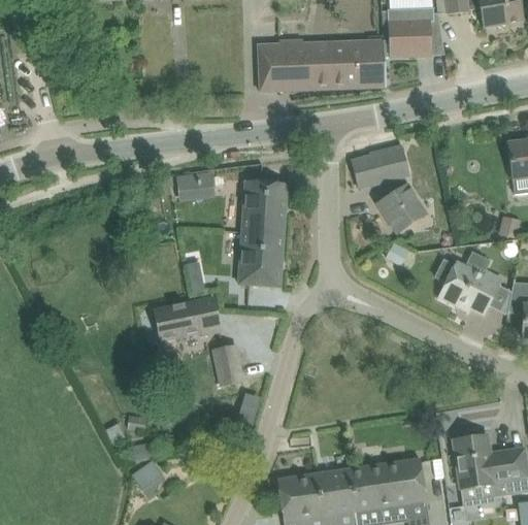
[(446,0),(448,12),(468,10),(468,8),(480,6),(482,21),(494,19),(495,25),(524,19),(520,0),(446,0)]
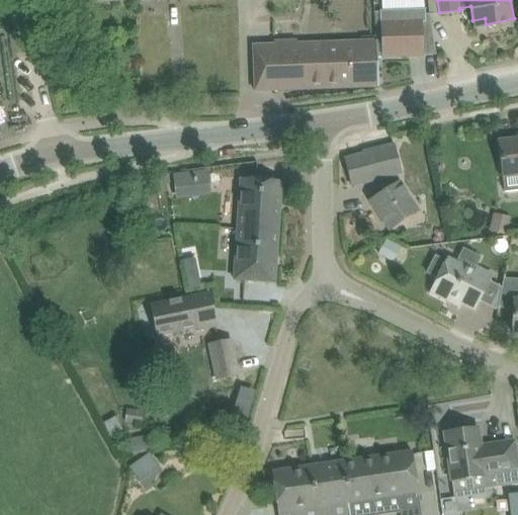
[(353,37),(356,85),(378,84),(377,55),(423,54),(422,20),(425,20),(425,8),(380,9),(381,38),(376,38),(376,36),(353,37)]
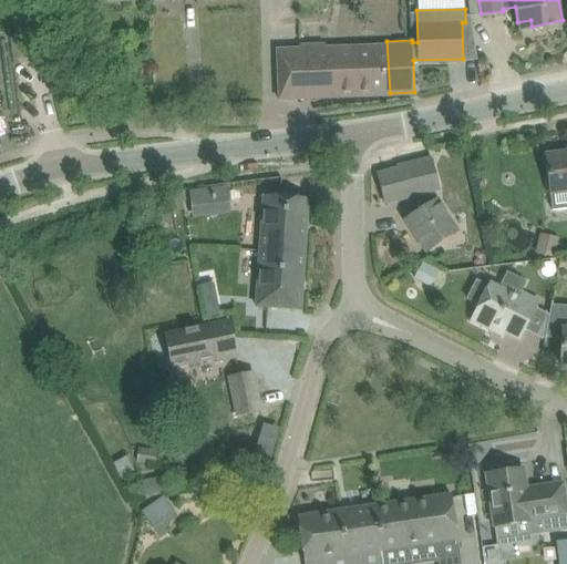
[(390,93),(387,41),(326,43),(326,40),(302,41),(302,44),(277,45),(279,98),(390,93)]
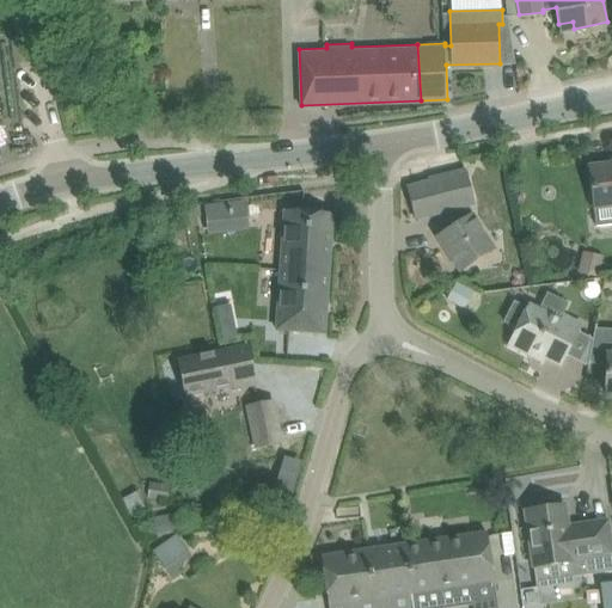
[(611,160),(611,161),(588,164),(591,188),(594,207),(597,223),(611,221),(611,160)]
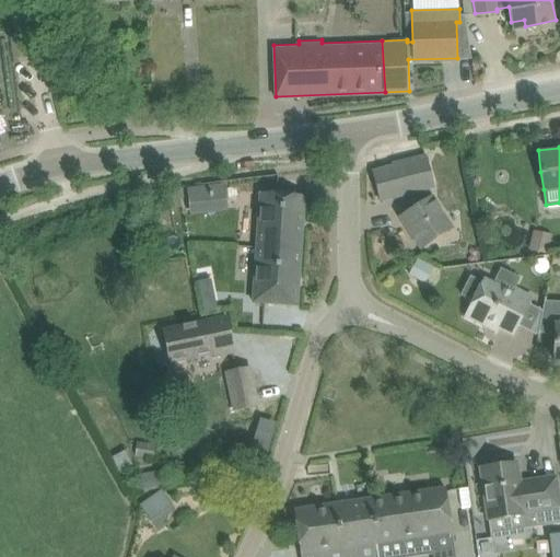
[(430,195),(428,186),(433,185),(424,153),(393,162),(393,164),(372,170),(380,198),(411,190),(416,205),(399,215),(420,246),(452,225),(431,195),(430,195)]
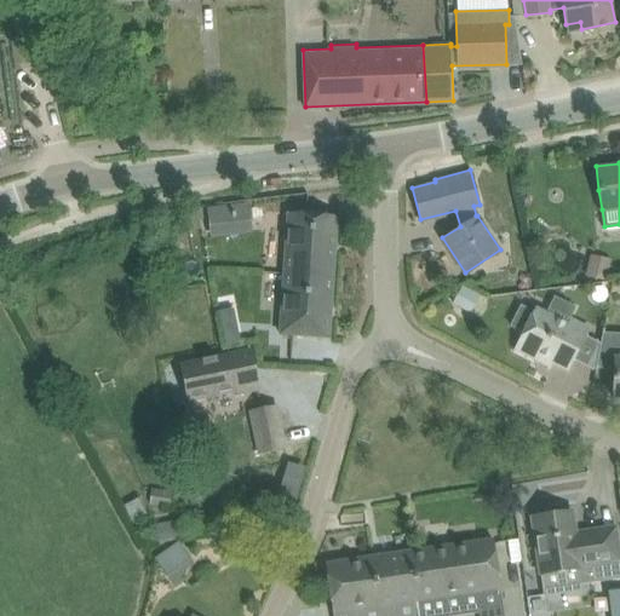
[(210,224),(233,220),(233,216),(235,214),(235,211),(231,211),(231,205),(208,208),(210,224)]
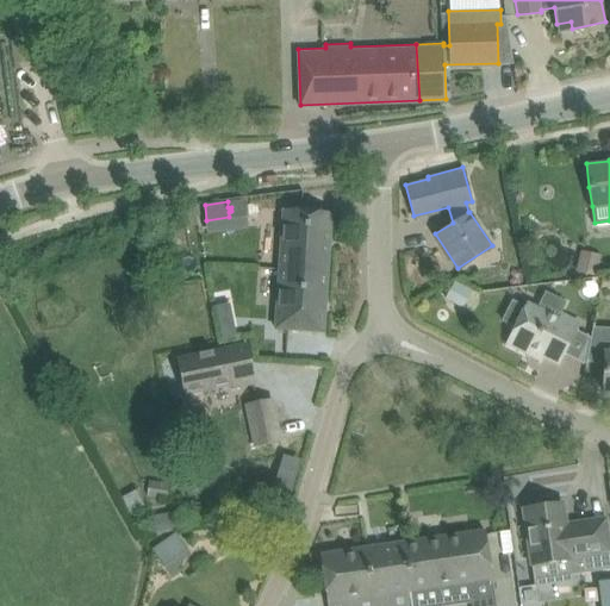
[(279,264),(327,268),(331,208),(284,205),(279,264)]
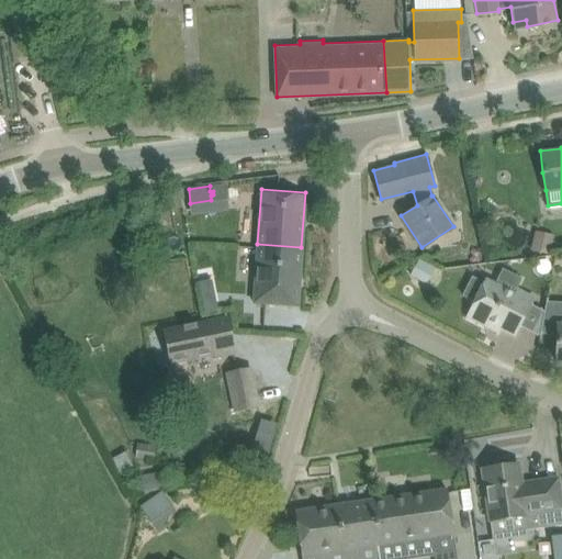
[(531,247),(548,252),(552,234),(537,230),(531,247)]
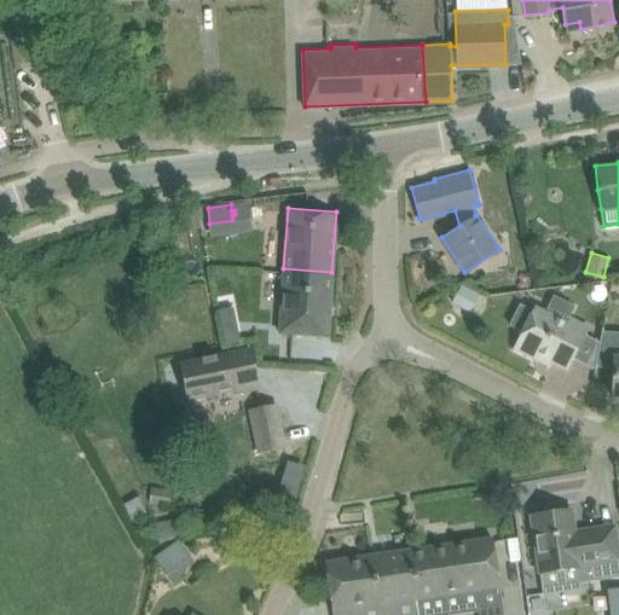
[(279,329),(328,332),(331,272),(283,268),(279,329)]
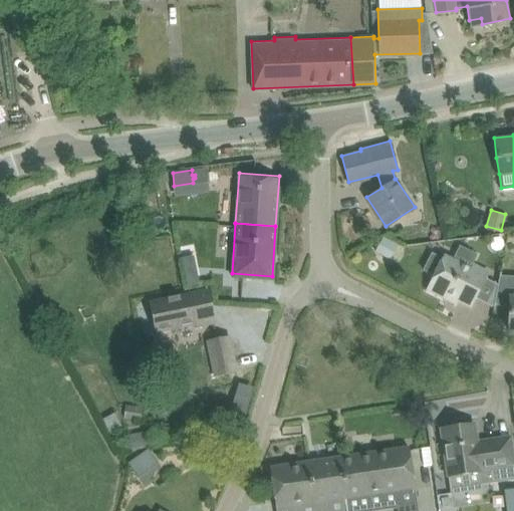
[(396,241),(381,233),(373,248),(388,256),(396,241)]
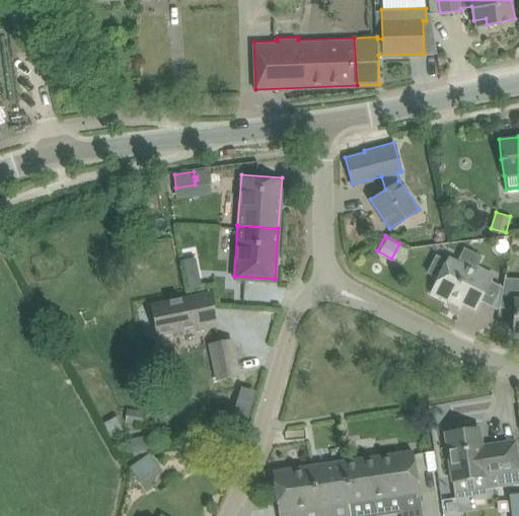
[(448,256),(447,260),(436,253),(427,271),(438,276),(431,290),(450,300),(452,296),(474,307),(484,289),(493,272),(476,264),(473,270),(466,266),(448,256)]
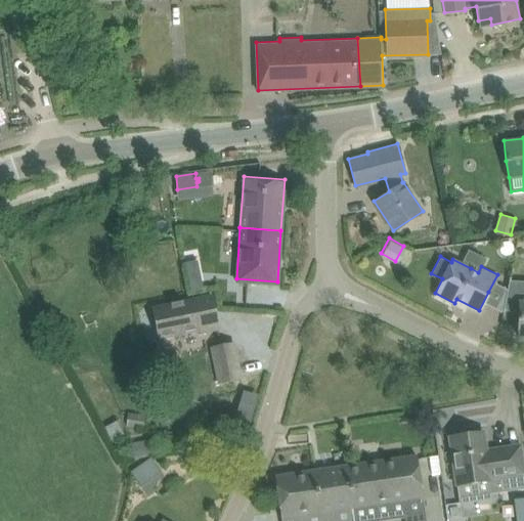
[(200,272),(188,274),(190,289),(203,287),(200,272)]
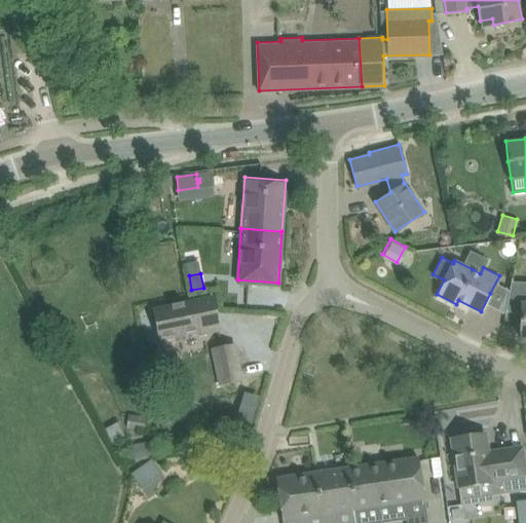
[(525,281),(511,281),(505,310),(521,311),(521,315),(520,336),(525,336),(525,281)]
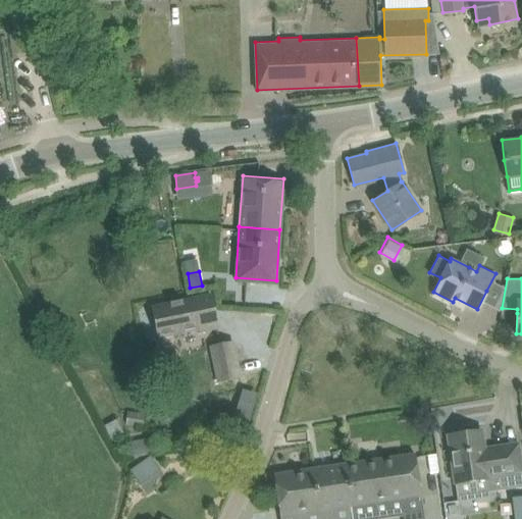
[(151,304),(156,324),(158,336),(199,327),(200,330),(218,326),(210,292),(151,304)]
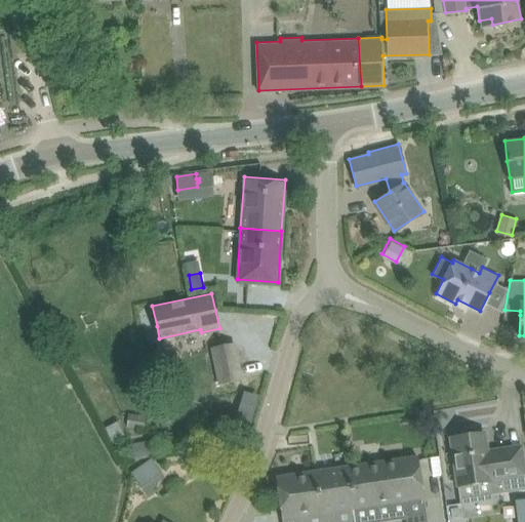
[(234,343),(214,347),(211,347),(218,383),(241,377),(234,343)]
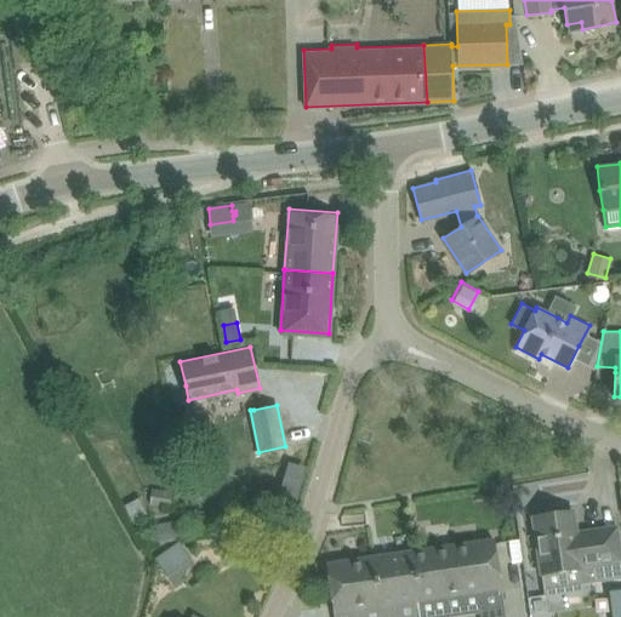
[(169,491),(151,490),(149,504),(167,507),(169,491)]
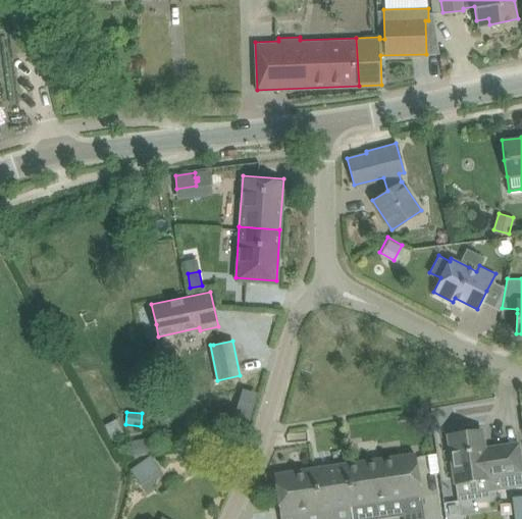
[(116,418),(104,424),(111,438),(123,432),(116,418)]
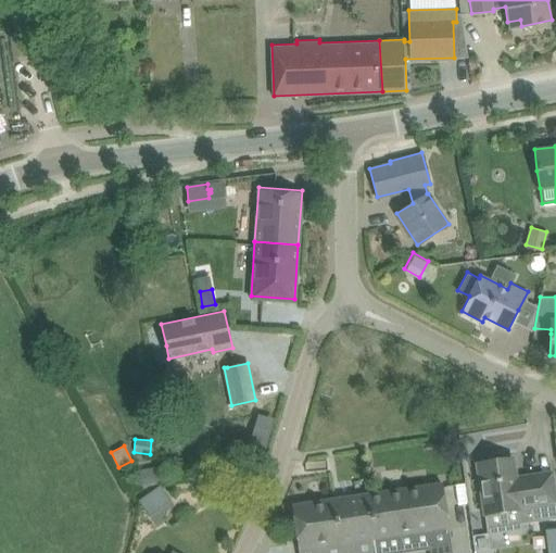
[(480,484),(485,514),(488,532),(523,527),(523,523),(555,517),(555,507),(555,501),(551,472),(515,477),(513,456),(477,462),(480,484)]
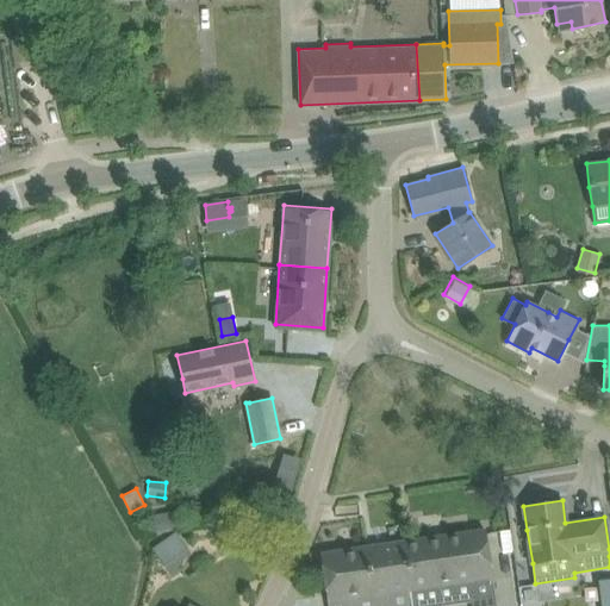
[(151,530),(175,525),(173,507),(148,512),(151,530)]
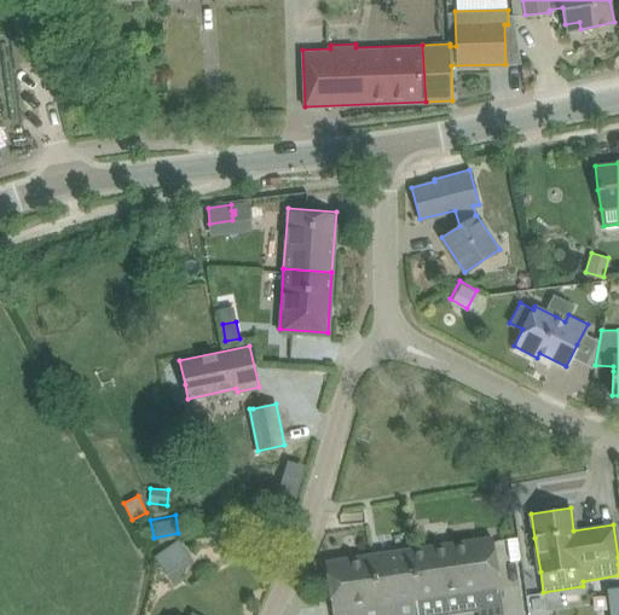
[(157,553),(174,573),(196,552),(178,534),(157,553)]
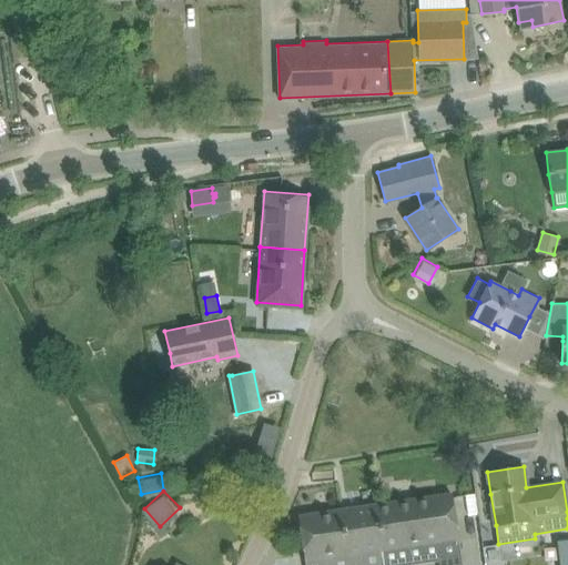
[(452,492),(375,503),(382,548),(383,564),(404,564),(439,560),(439,564),(462,564),(458,537),(452,492)]
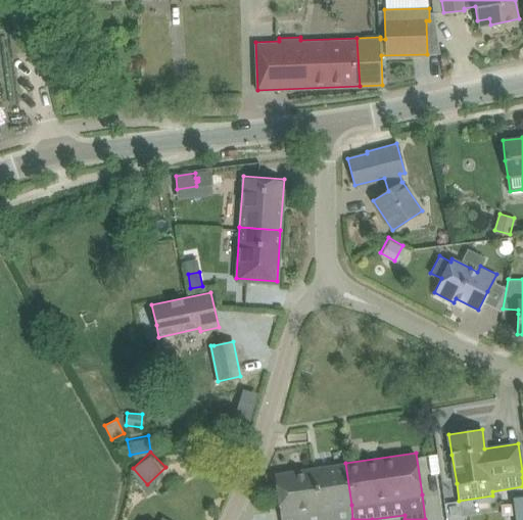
[(345,463),(274,473),(280,515),(351,505),(345,463)]
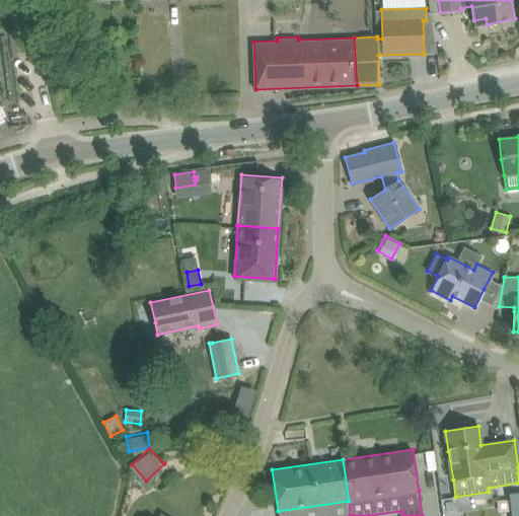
[(518,515),(518,491),(508,493),(510,515),(518,515)]
